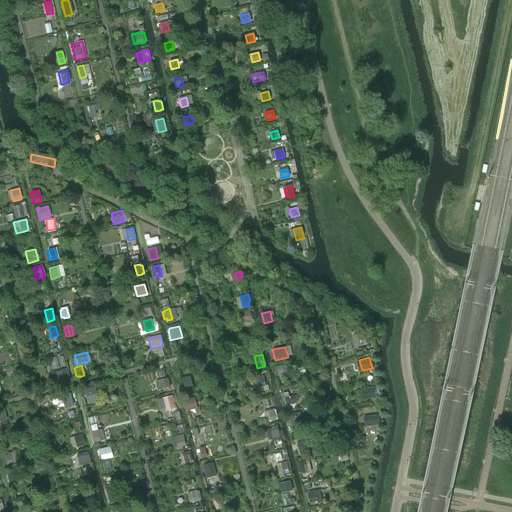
[(286,379),(282,365),(276,366),(280,381),(286,379)]
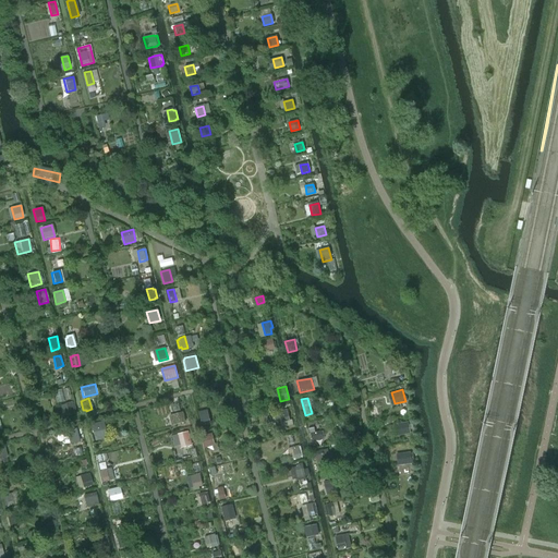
[(74,414),(71,402),(64,403),(68,415),(74,414)]
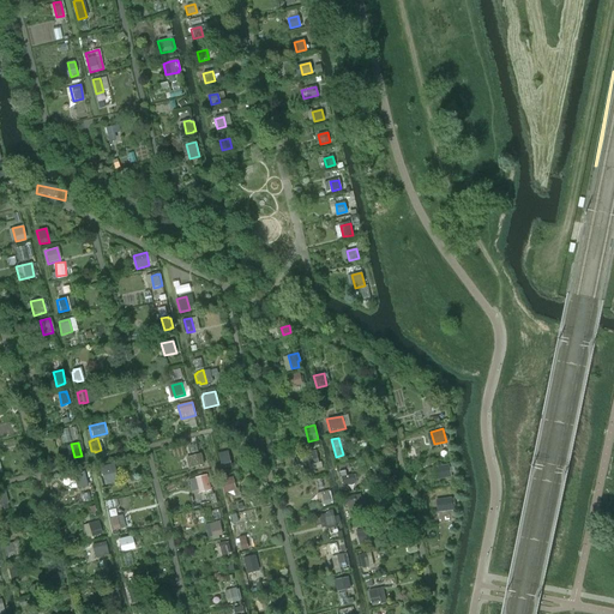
[(232,467),(228,451),(218,453),(222,469),(232,467)]
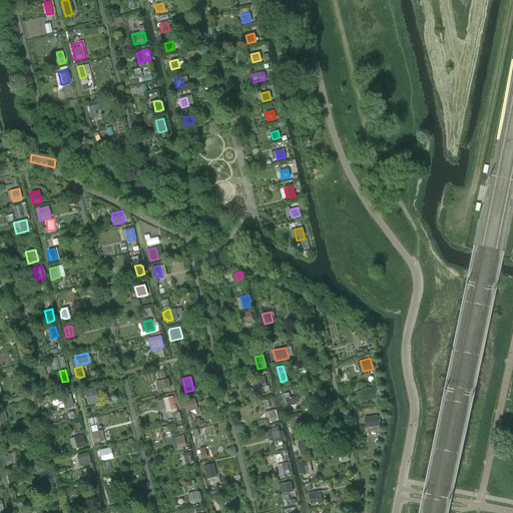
[(267,387),(264,377),(255,379),(259,389),(267,387)]
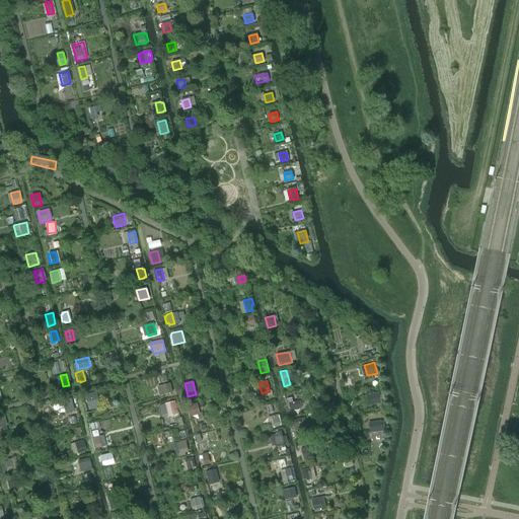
[(379,391),(370,393),(372,404),(381,402),(379,391)]
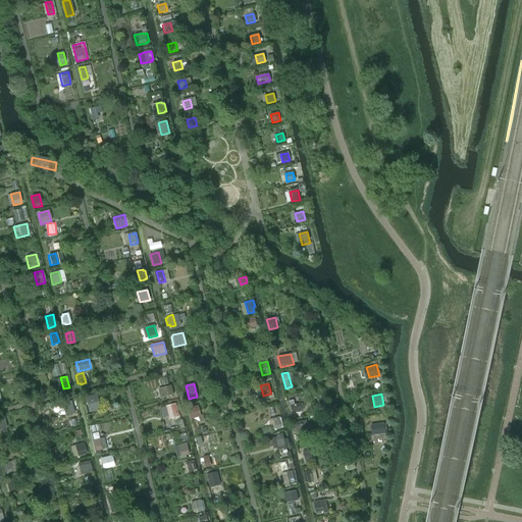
[(92,407),(89,396),(83,397),(86,408),(92,407)]
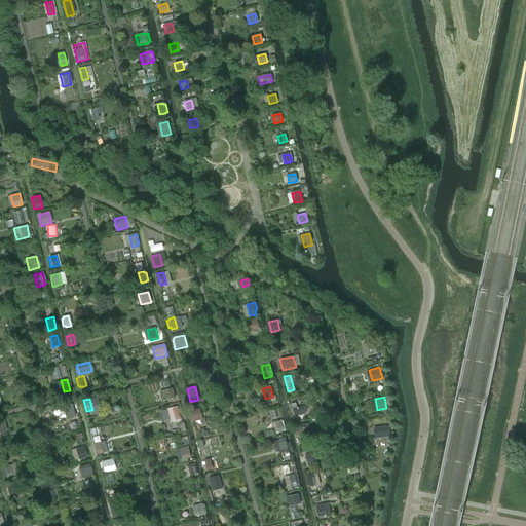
[(73,406),(65,408),(68,419),(75,417),(73,410),(74,410),(73,406)]
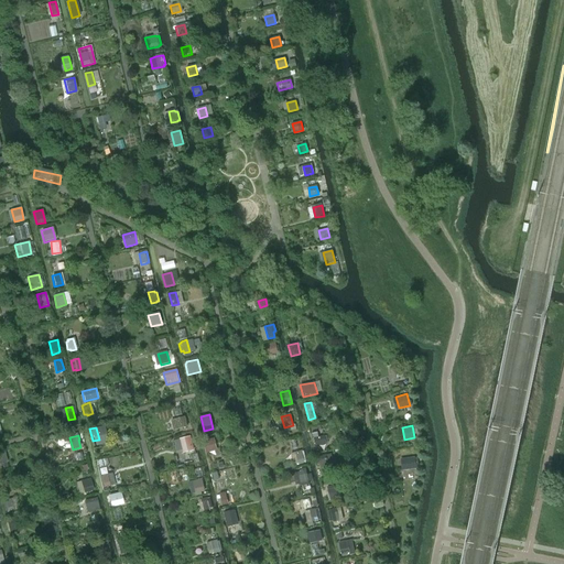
[(194,449),(191,436),(179,440),(183,453),(194,449)]
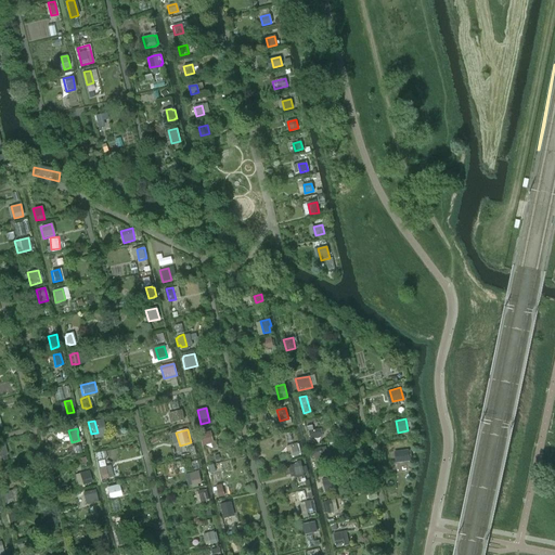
[(317,442),(313,429),(308,430),(310,444),(317,442)]
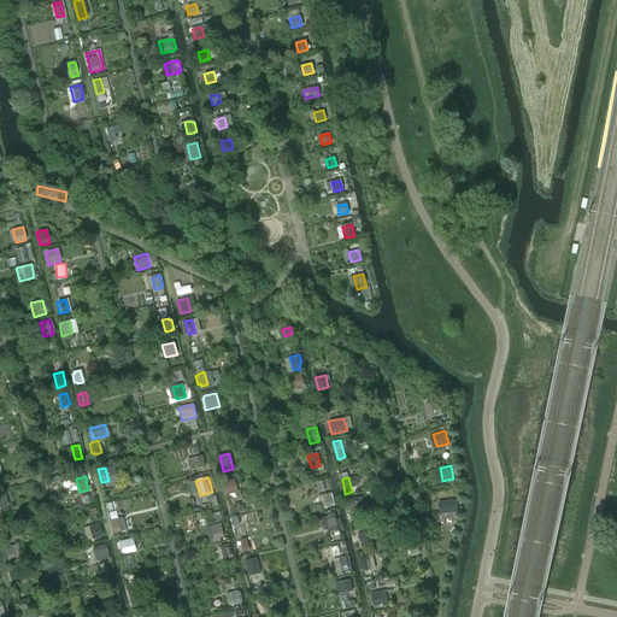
[(238,493),(234,479),(222,482),(225,495),(238,493)]
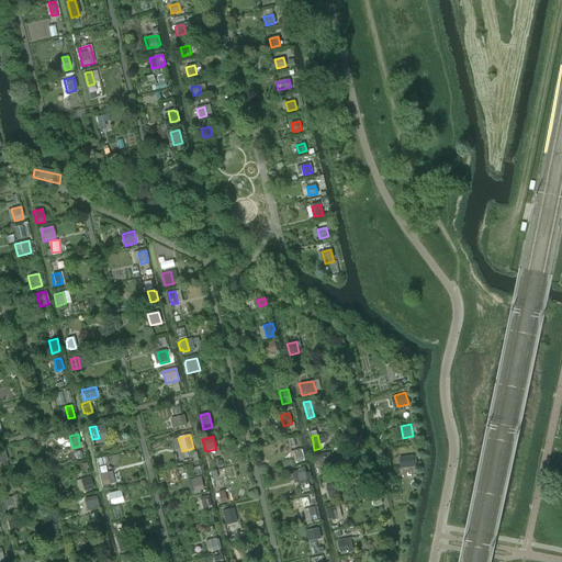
[(333,465),(328,451),(316,454),(319,469),(333,465)]
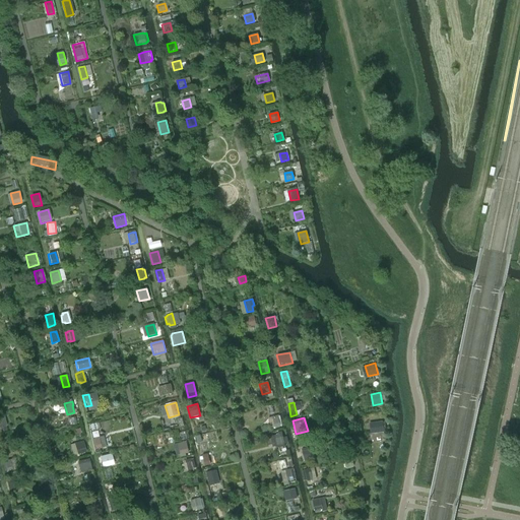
[(382,420),(372,421),(374,433),(384,432),(382,420)]
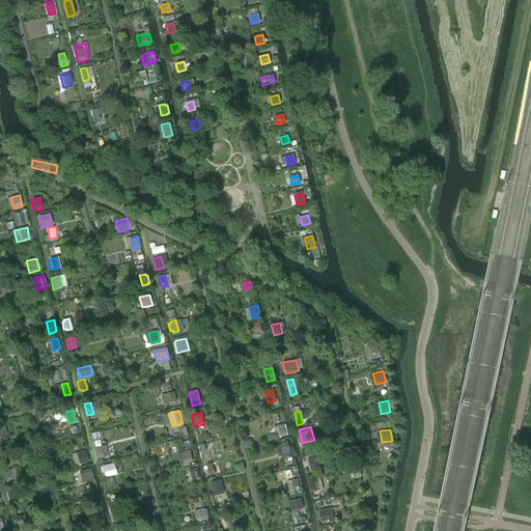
[(290,454),(287,443),(280,445),(282,456),(290,454)]
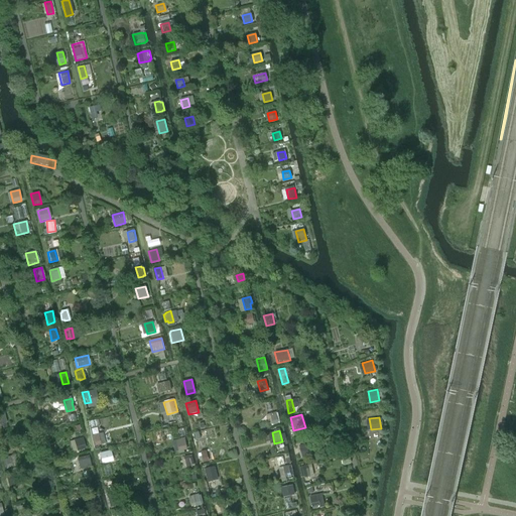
[(101,444),(98,433),(91,435),(94,445),(101,444)]
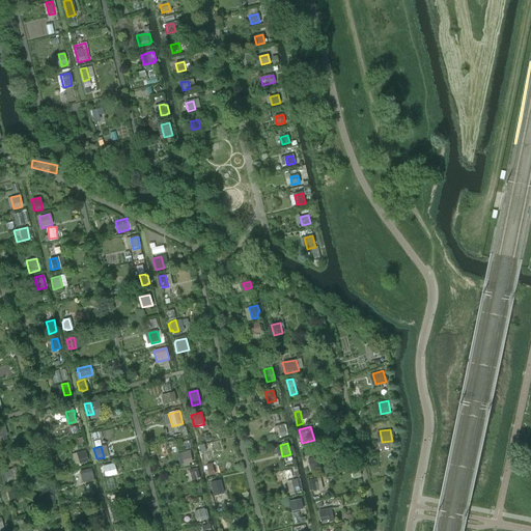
[(87,462),(84,450),(75,453),(78,465),(87,462)]
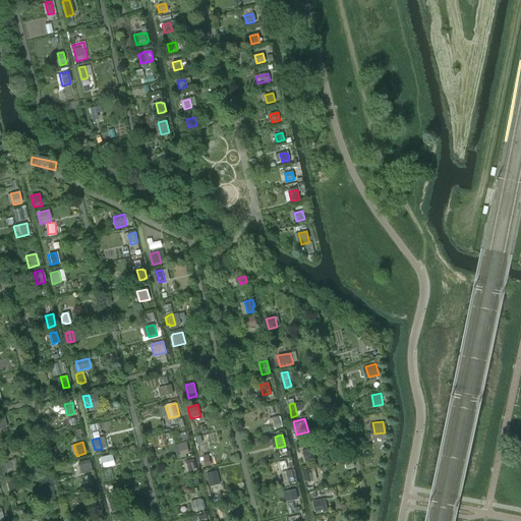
[(189,454),(186,442),(177,444),(178,445),(174,446),(176,457),(189,454)]
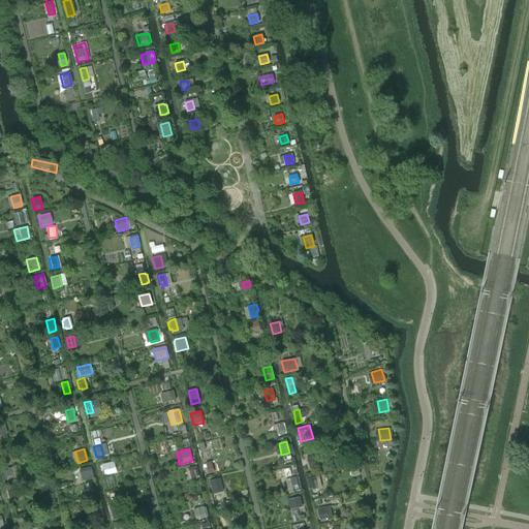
[(320,467),(318,458),(307,460),(309,470),(320,467)]
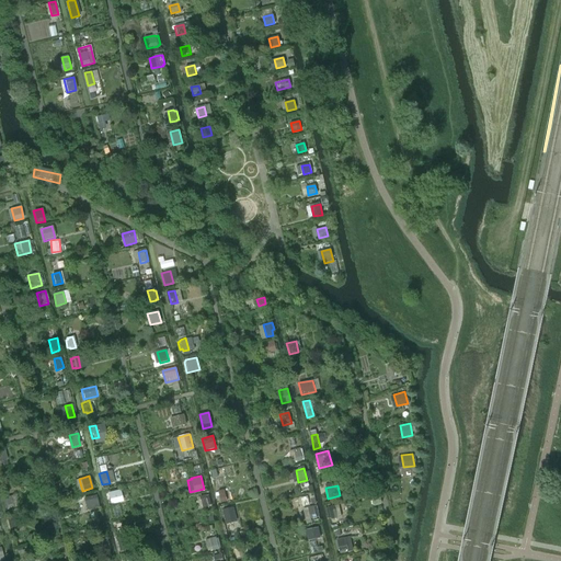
[(227,502),(224,489),(218,491),(220,503),(227,502)]
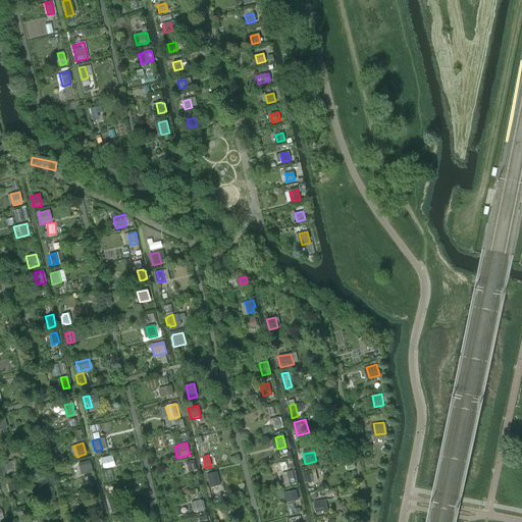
[(107,468),(104,458),(99,459),(99,460),(97,460),(99,469),(102,468),(102,469),(107,468)]
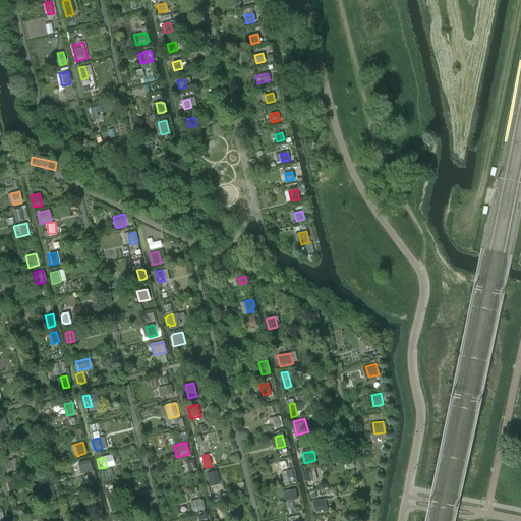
[(193,471),(191,459),(185,461),(188,472),(193,471)]
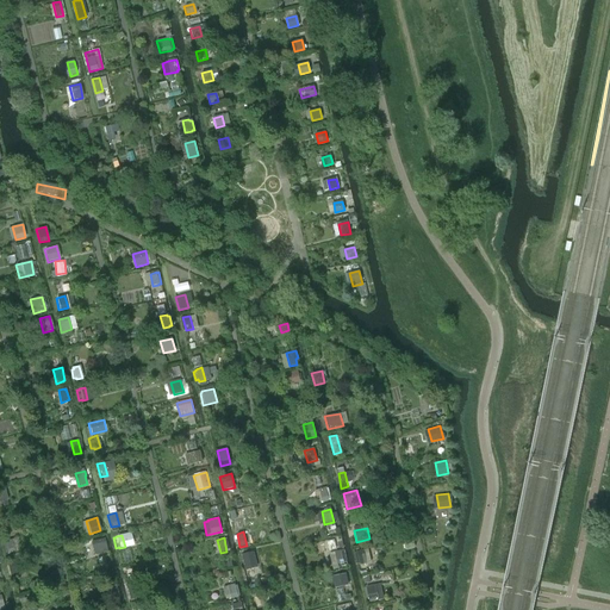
[(14,552),(11,539),(4,541),(7,554),(14,552)]
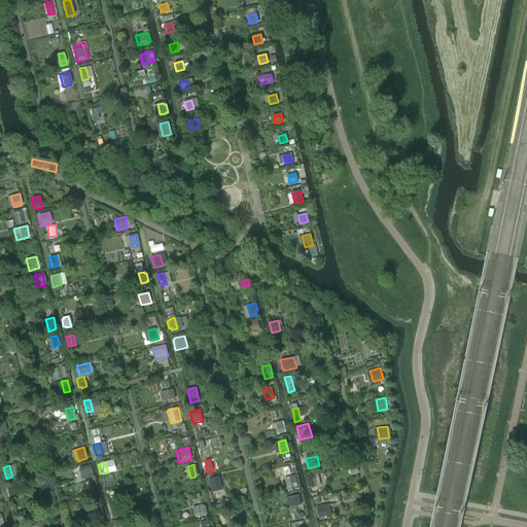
[(93,476),(91,467),(90,465),(82,467),(85,478),(93,476)]
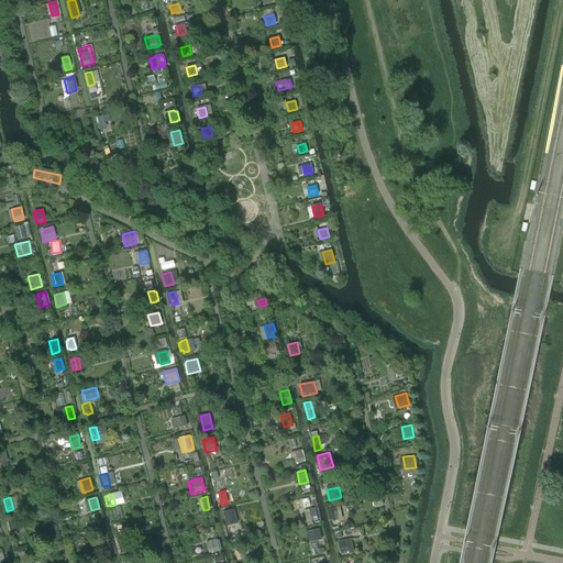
[(342,517),(340,506),(330,508),(332,520),(342,517)]
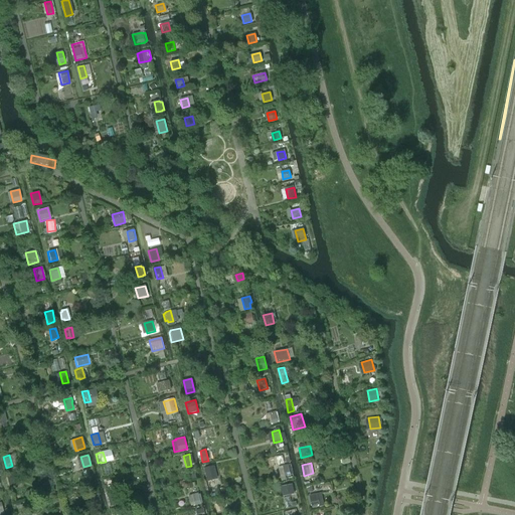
[(292,474),(290,465),(288,466),(288,464),(283,466),(285,476),(292,474)]
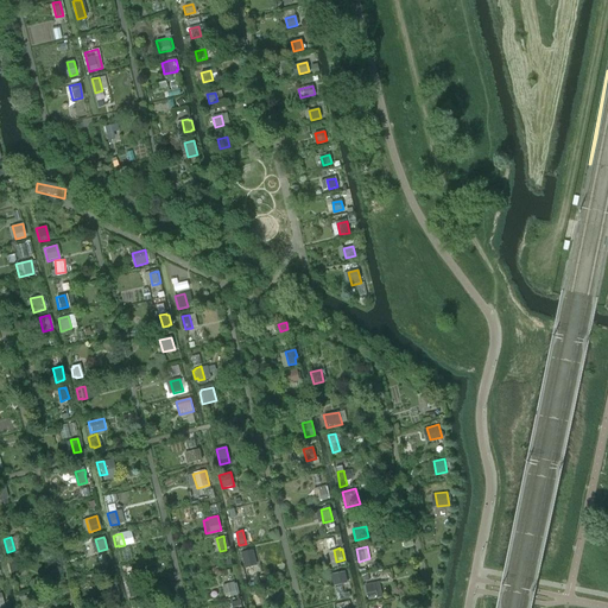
[(254,563),(251,550),(240,552),(244,565),(254,563)]
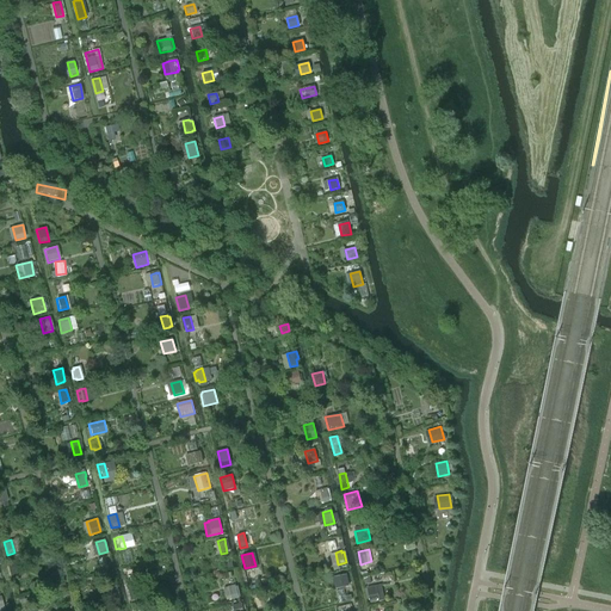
[(19,574),(17,562),(8,563),(12,576),(19,574)]
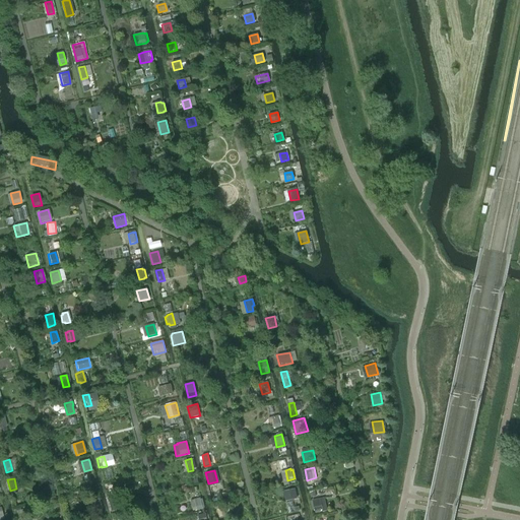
[(298,498),(296,486),(284,490),(287,501),(298,498)]
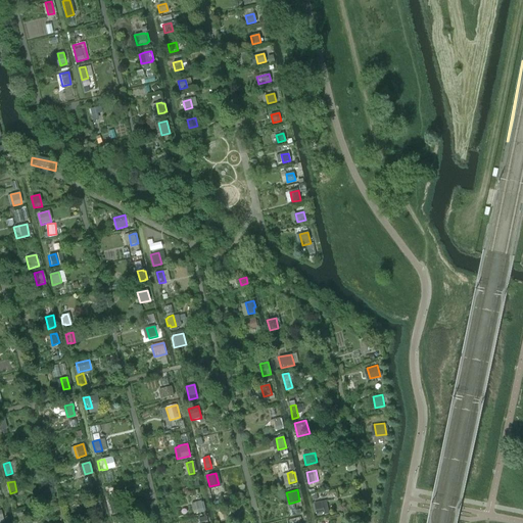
[(203,512),(201,501),(195,503),(197,514),(203,512)]
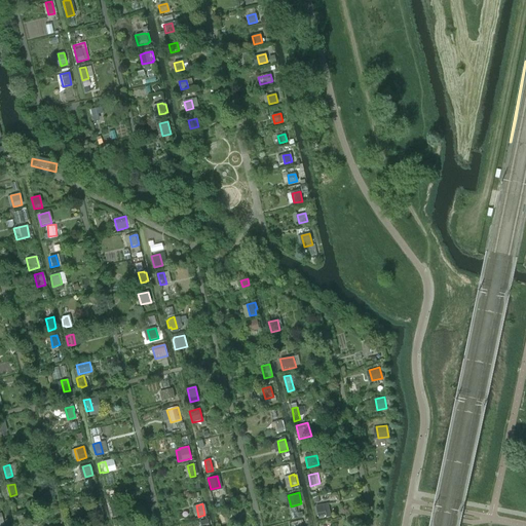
[(330,515),(328,503),(315,506),(317,517),(330,515)]
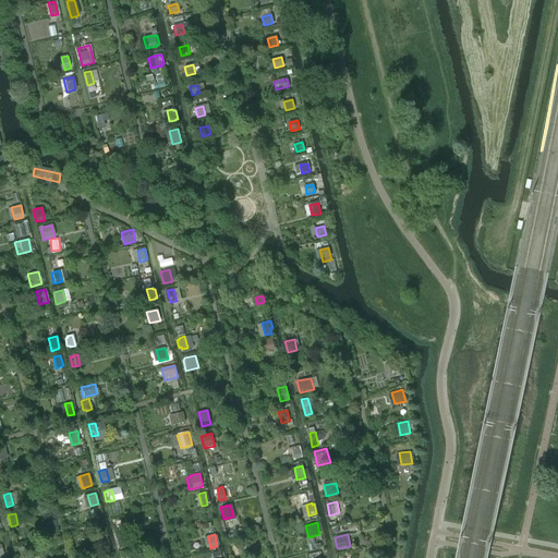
[(110,550),(108,538),(99,541),(102,553),(110,550)]
